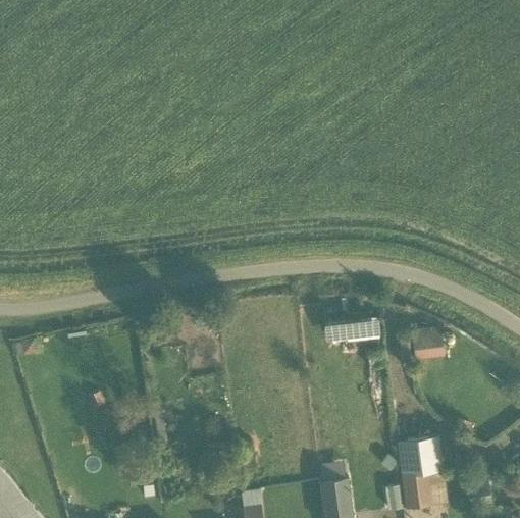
[(324,321),(325,342),(380,340),(379,318),(324,321)]
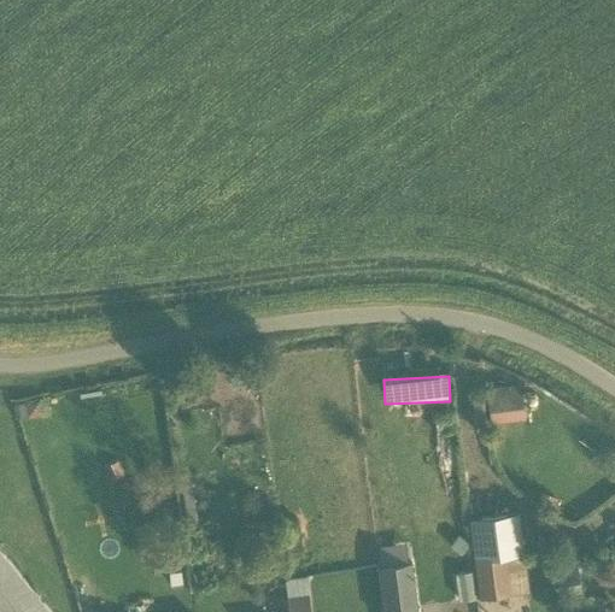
[(490,421),(490,425),(523,425),(523,388),(488,389),(488,402),(474,402),(474,421),(490,421)]
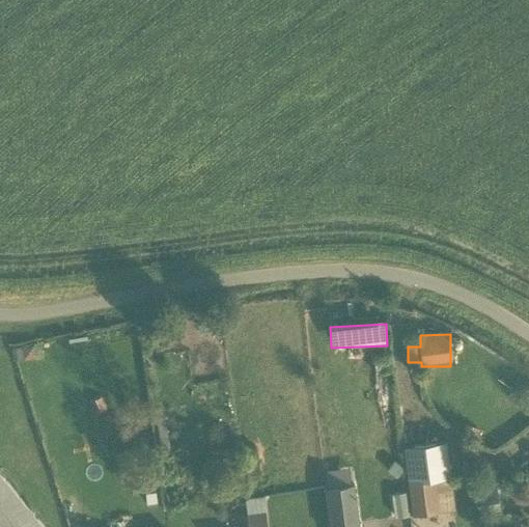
[(401,487),(406,517),(428,514),(424,483),(401,487)]
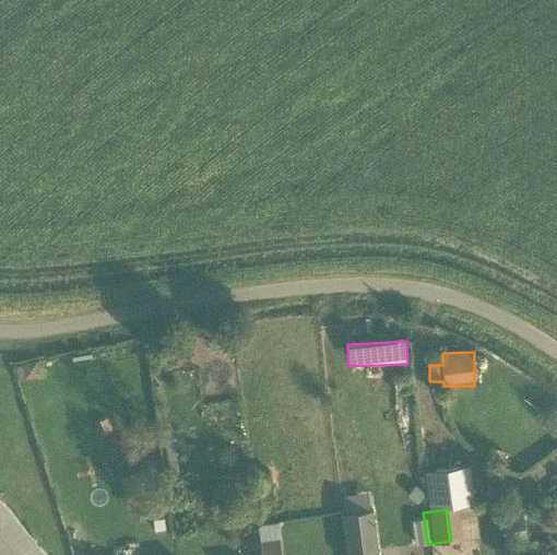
[(381,554),(378,520),(345,524),(348,554),(381,554)]
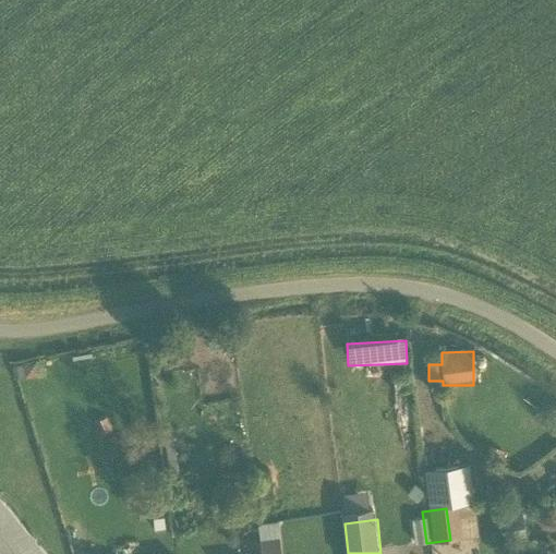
[(280,553),(280,525),(260,526),(260,553),(280,553)]
